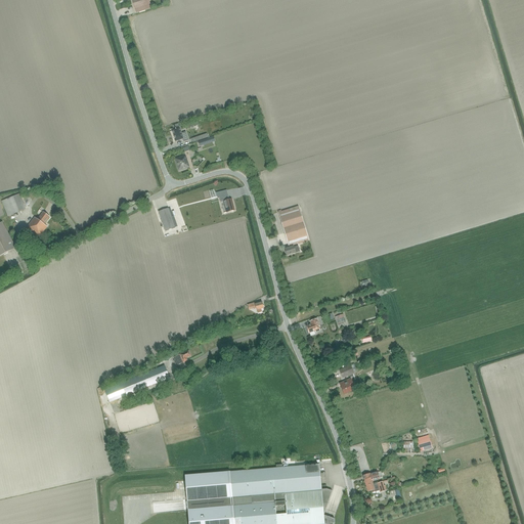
[(151,8),(148,0),(131,0),(136,13),(151,8)]
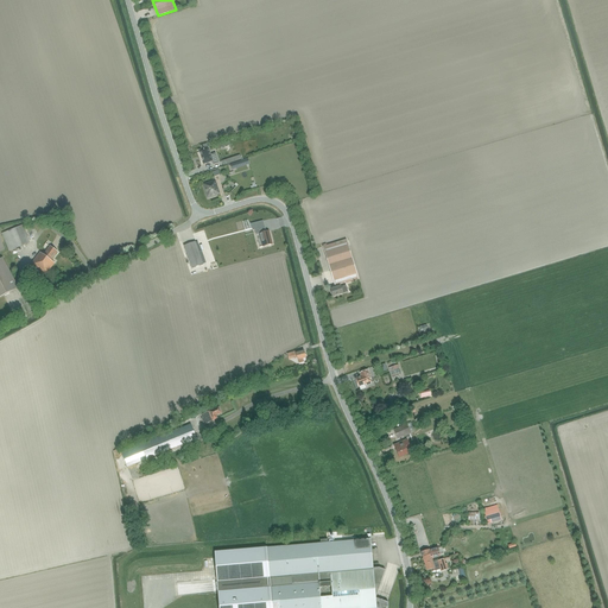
[(202,150),(198,151),(203,164),(213,162),(214,165),(219,163),(216,153),(210,156),(208,147),(202,150)]
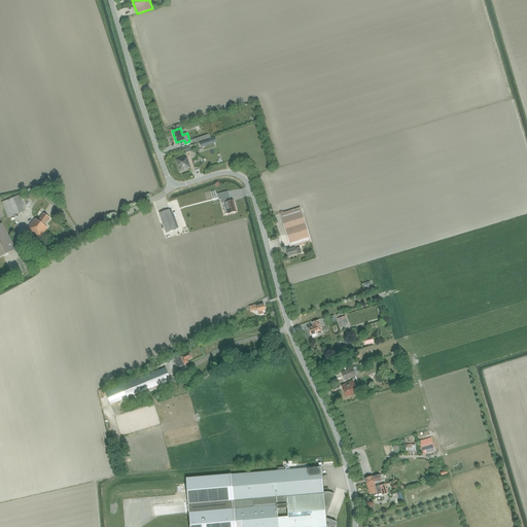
[(186,156),(176,160),(180,173),(190,169),(186,156)]
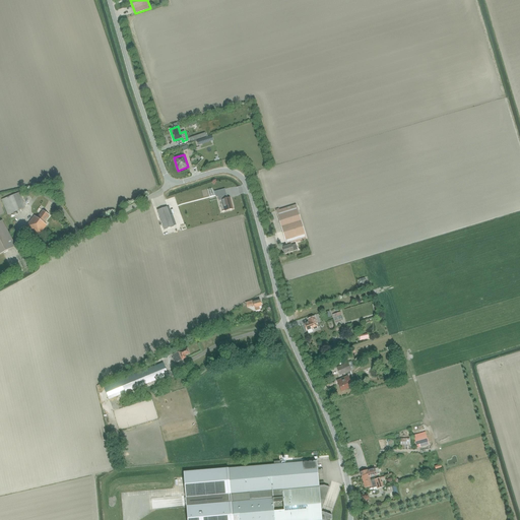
[(225,194),(226,199),(228,199),(225,190),(218,192),(219,195),(216,196),(216,198),(218,197),(217,196),(225,194)]
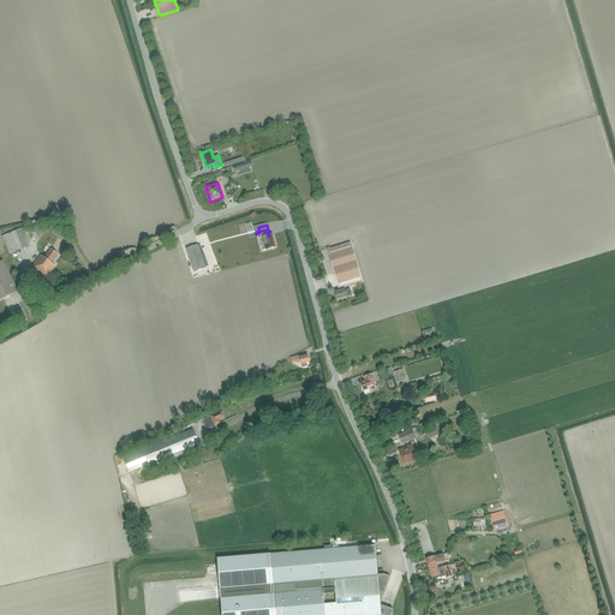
[(30,245),(23,228),(3,237),(10,254),(30,245)]
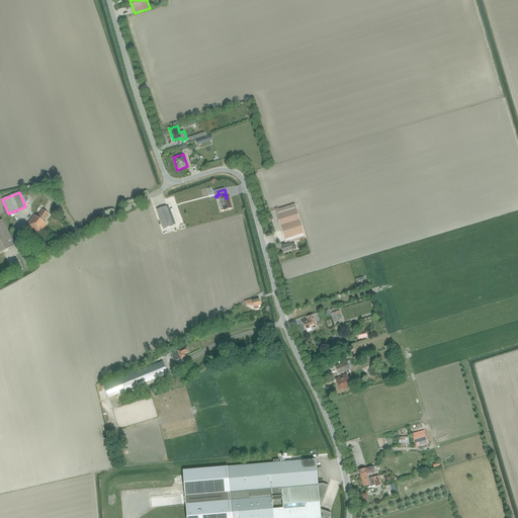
[(232,208),(229,197),(227,198),(226,198),(225,193),(217,195),(218,196),(218,200),(221,199),(224,210),(232,208)]
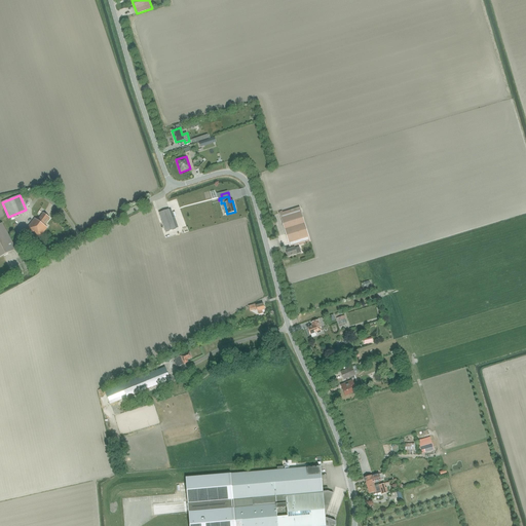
[(308,235),(303,218),(300,208),(279,214),(289,242),(290,248),(298,245),(298,246),(310,241),(308,235)]
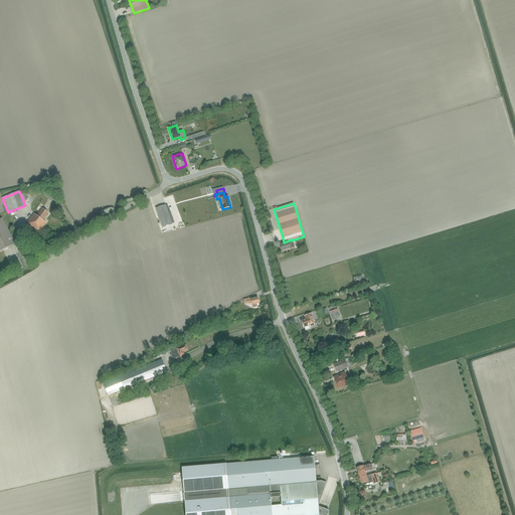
[(167,205),(166,205),(165,205),(156,208),(163,227),(172,223),(166,208),(168,207),(167,205)]
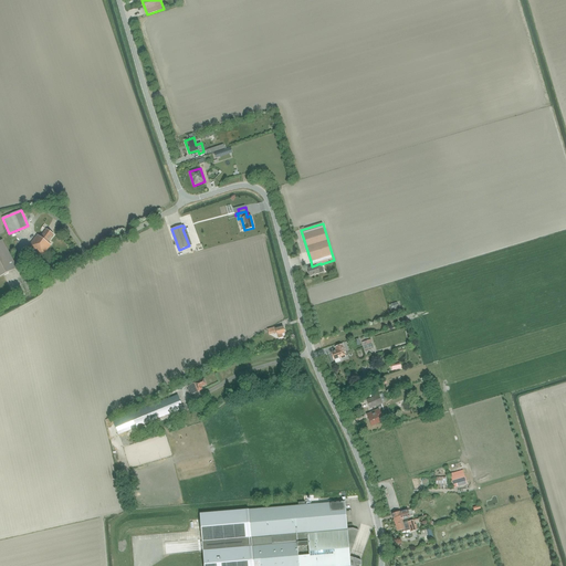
[(53,236),(46,230),(43,237),(42,236),(40,238),(38,236),(29,248),(42,258),(51,245),(48,243),(53,236)]
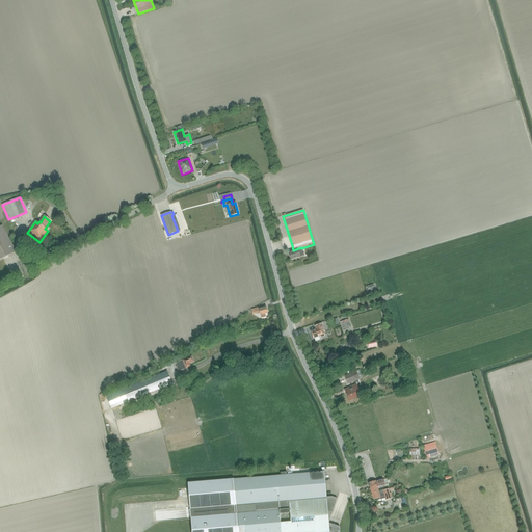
[(0,260),(16,251),(2,225),(0,227),(0,260)]
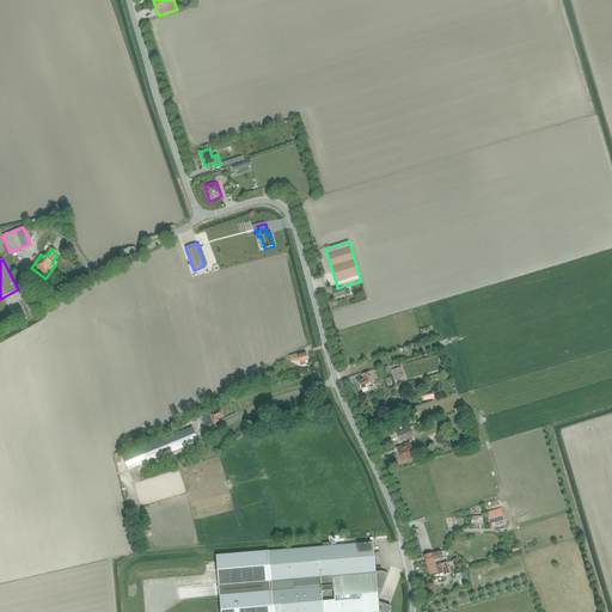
[(349,294),(348,288),(343,289),(342,288),(332,292),(335,299),(349,294)]
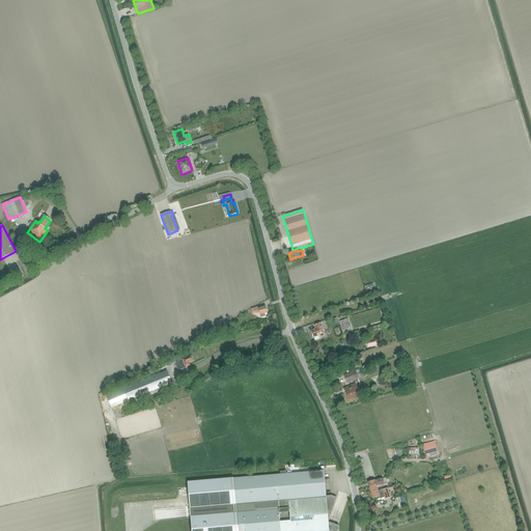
[(257,307),(251,309),(252,314),(259,312),(260,315),(260,314),(261,318),(266,316),(264,313),(268,313),(266,307),(258,309),(257,307)]
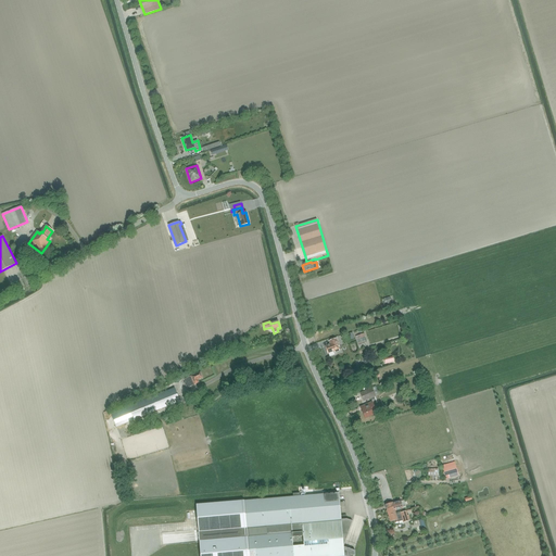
[(340,346),(337,339),(330,341),(331,345),(326,348),(328,354),(335,351),(336,353),(340,351),(339,346),(340,346)]
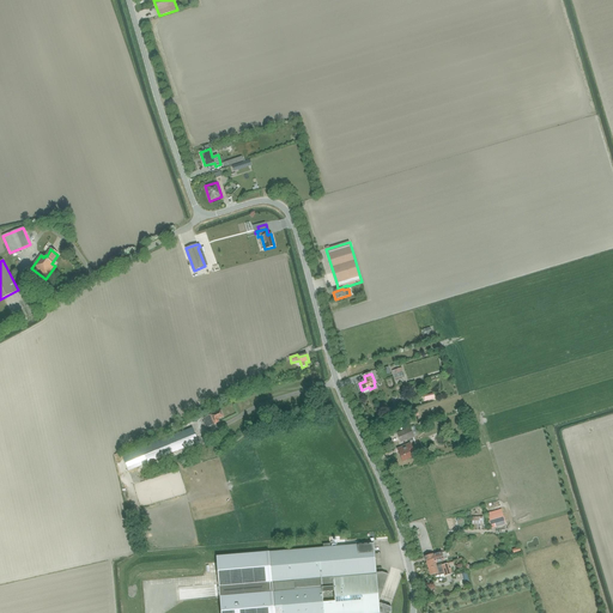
[(220,411),(211,414),(210,416),(204,418),(205,423),(204,423),(206,428),(212,425),(214,424),(219,423),(218,419),(224,417),(220,411)]
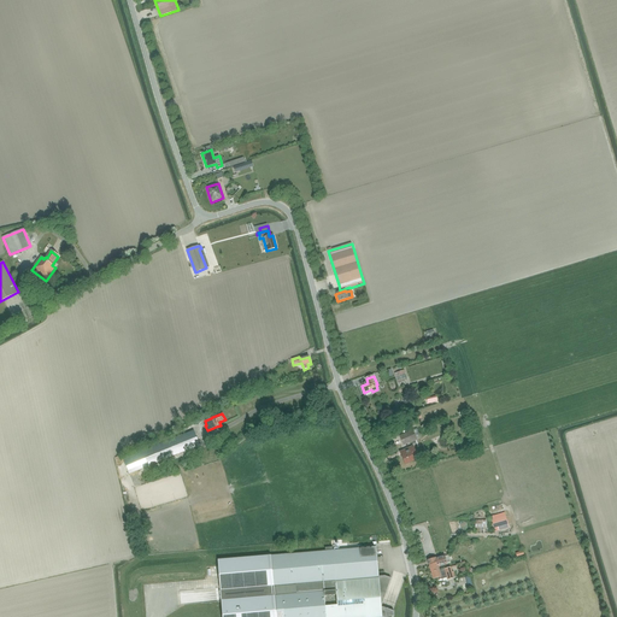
[(194,432),(123,459),(129,474),(199,445),(194,432)]
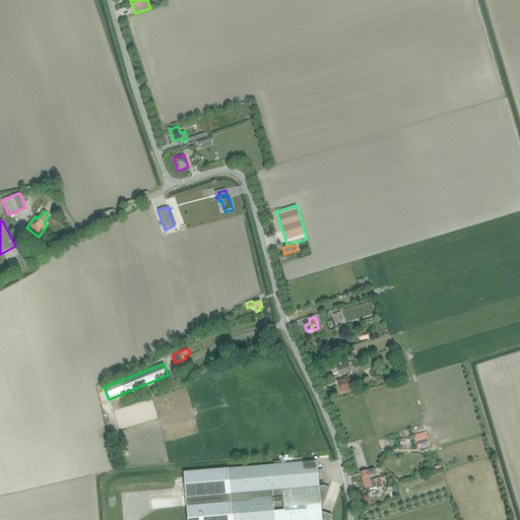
[(340,376),(351,370),(348,364),(336,369),(340,376)]
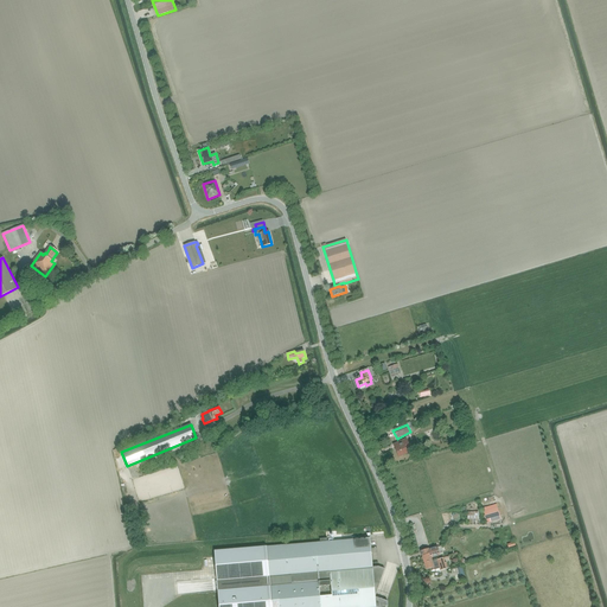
[(411,451),(409,446),(410,446),(407,439),(395,443),(397,448),(395,449),(400,457),(408,453),(411,451)]
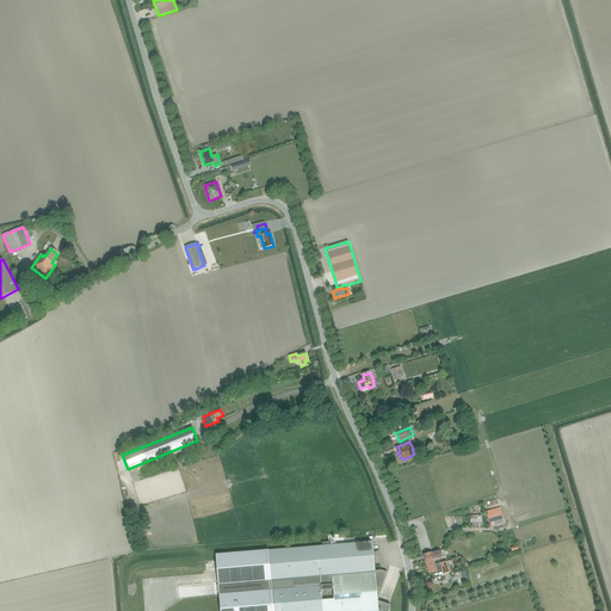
[(269,550),(217,555),(221,610),(273,610),(271,580),(292,578),(294,587),(321,585),(384,580),(387,573),(381,571),(375,572),(374,557),(374,556),(372,556),(372,553),(374,553),(372,542),(287,549),(269,550)]
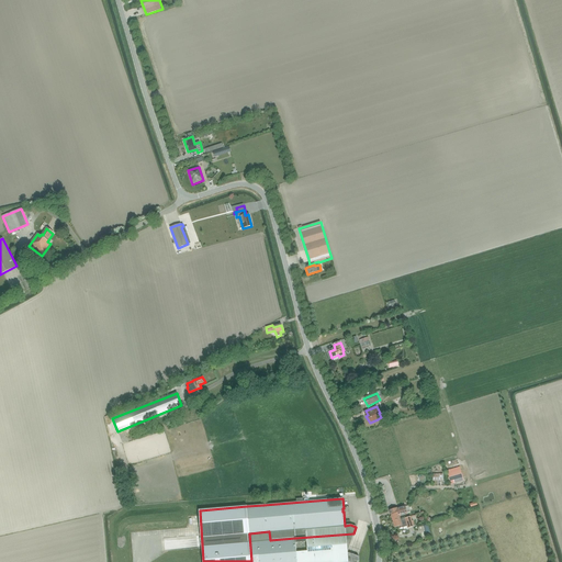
[(405,507),(405,506),(398,508),(397,509),(396,508),(390,510),(393,521),(400,519),(400,517),(407,514),(409,513),(407,506),(405,507)]
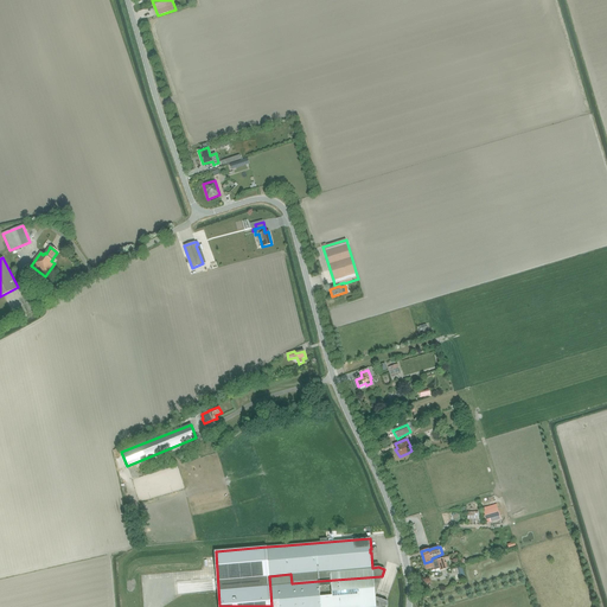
[(433,561),(432,561),(425,563),(426,570),(430,569),(432,572),(440,569),(440,570),(447,569),(443,558),(438,560),(433,561)]
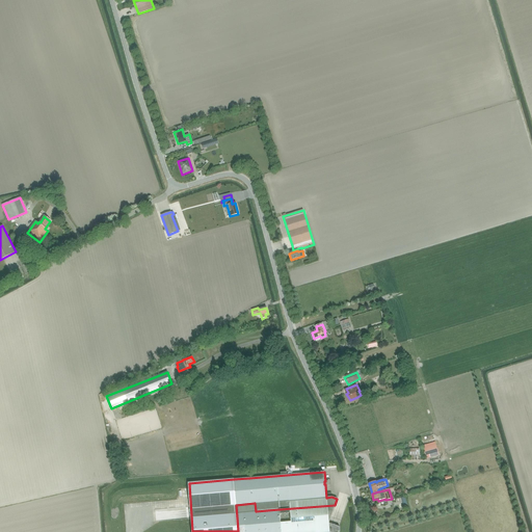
[(238,531),(336,531),(340,531),(340,527),(328,524),(335,505),(280,509),(256,511),(255,503),(236,505),(238,531)]
